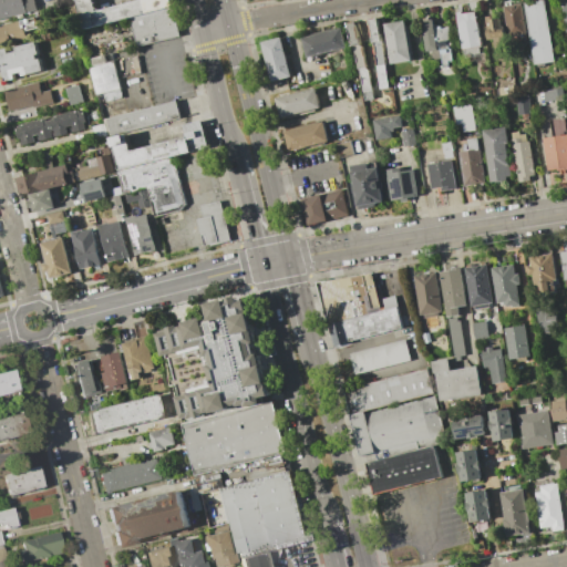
[(0,0),(33,0),(35,9),(24,11),(24,12),(0,18),(0,0)]
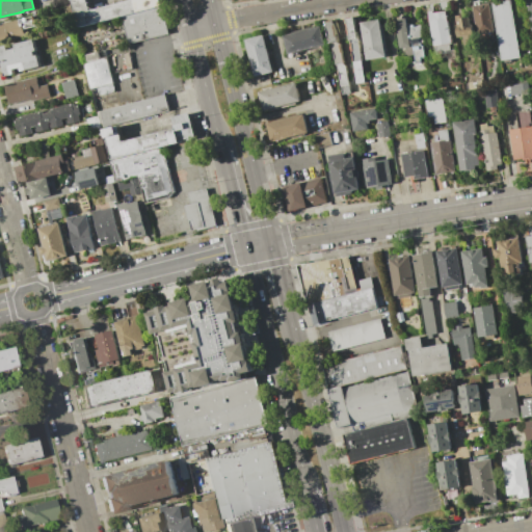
[(88,0),(74,0),(81,27),(123,17),(162,6),(160,0),(129,0),(91,9),(88,0)]
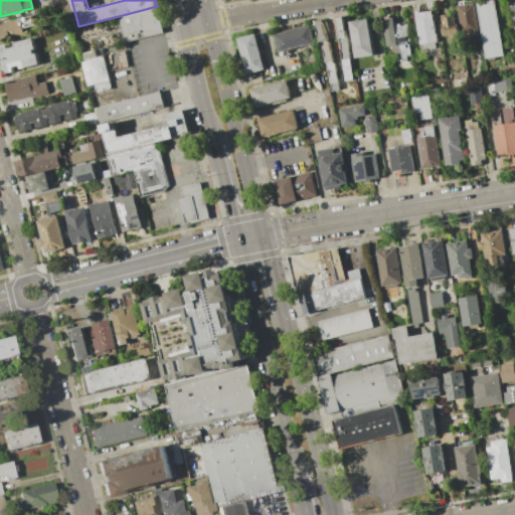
[(489,0),(495,0),(504,55),(493,57),(493,59),(486,60),(477,2),(489,0)]
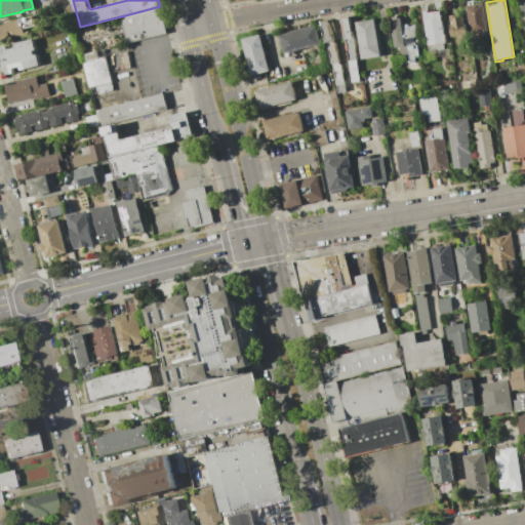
[(482,2),(487,32),(470,34),(466,5),(482,2)]
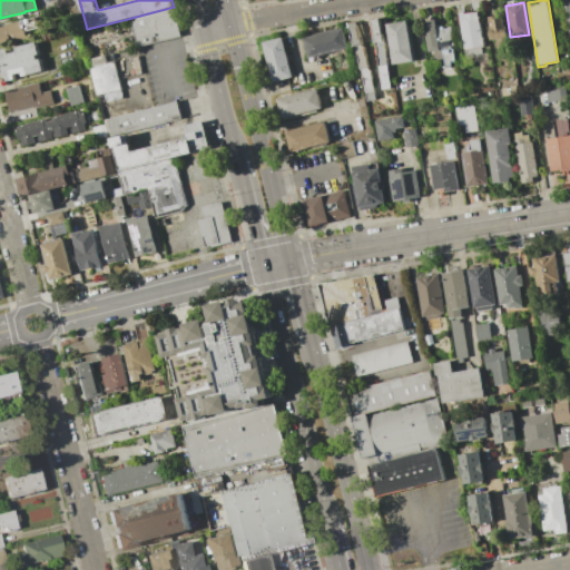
[(182,36),(174,7),(131,18),(139,47),(182,36)]
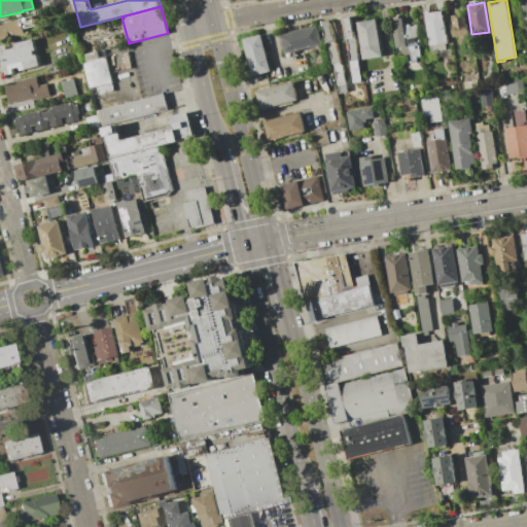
[(427,10),(428,11),(441,9),(446,42),(429,45),(423,11),(427,10)]
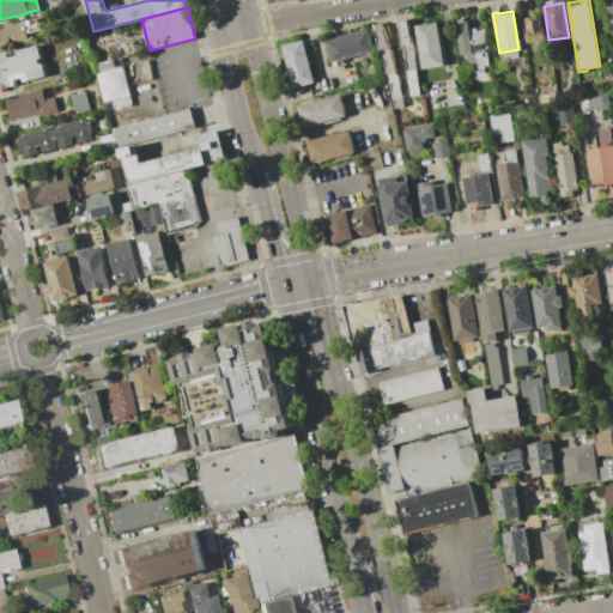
[(523,28),(523,18),(532,17),(533,19),(539,19),(540,28),(544,28),(546,50),(532,52),(530,42),(525,42),(522,28),(523,28)]
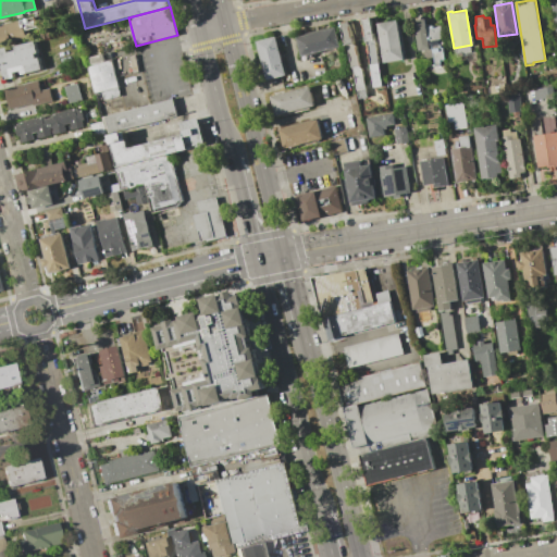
[(0,24),(20,20),(21,21),(34,16),(37,27),(23,31),(25,38),(11,41),(11,44),(0,46),(0,24)]
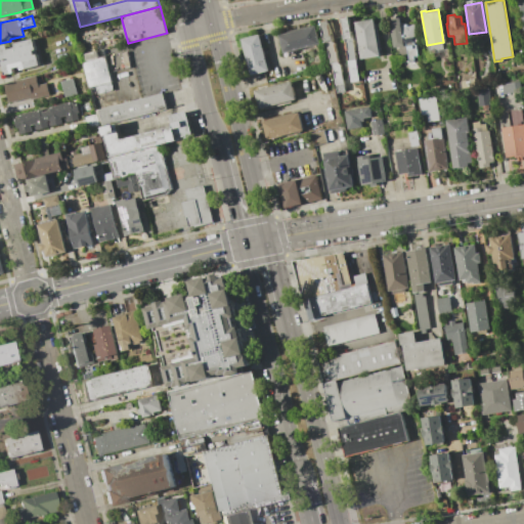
[(349,16),(355,58),(358,80),(350,82),(343,33),(341,17),(349,16)]
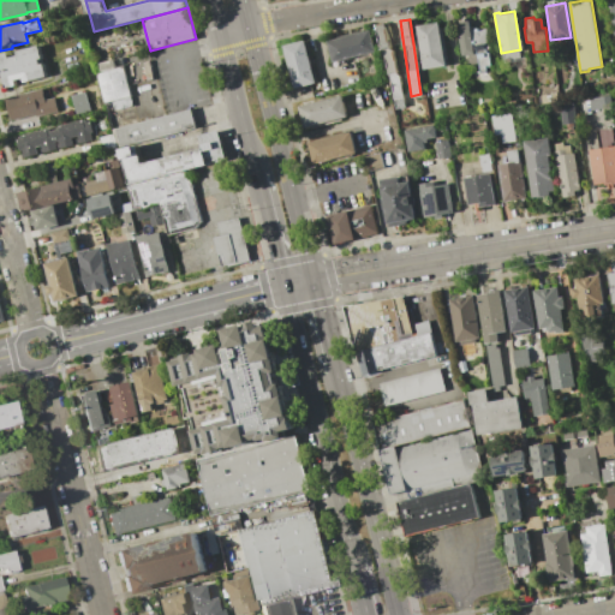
[(469,21),(470,30),(484,28),(489,49),(485,49),(485,53),(488,53),(489,65),(484,65),(485,71),(479,72),(478,63),(470,64),(469,61),(467,61),(466,57),(469,57),(469,54),(461,55),(455,23),(469,21)]
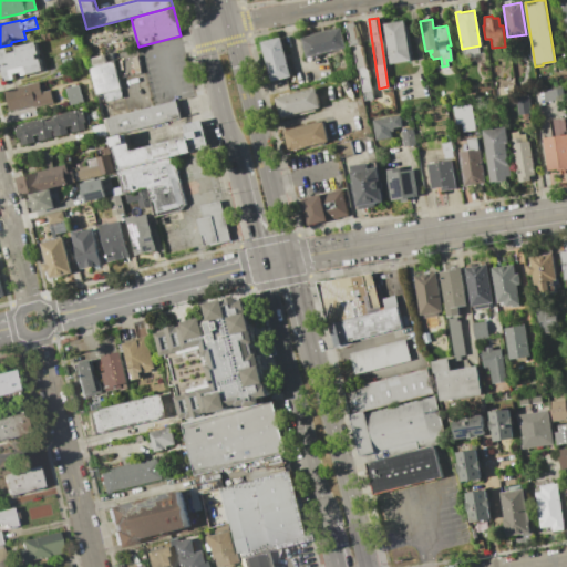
[(403,20),(410,60),(390,63),(383,23),(403,20)]
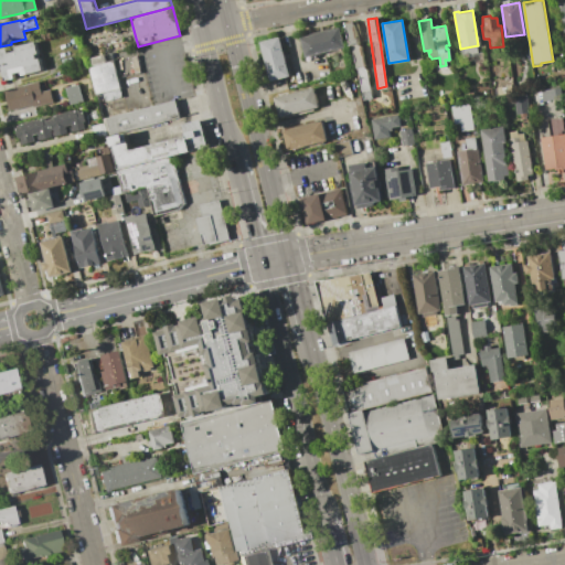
[(354,21),(354,25),(353,25),(355,38),(358,38),(360,55),(361,55),(363,66),(365,68),(371,97),(362,98),(356,67),(355,68),(351,45),(350,45),(345,22),(354,21)]
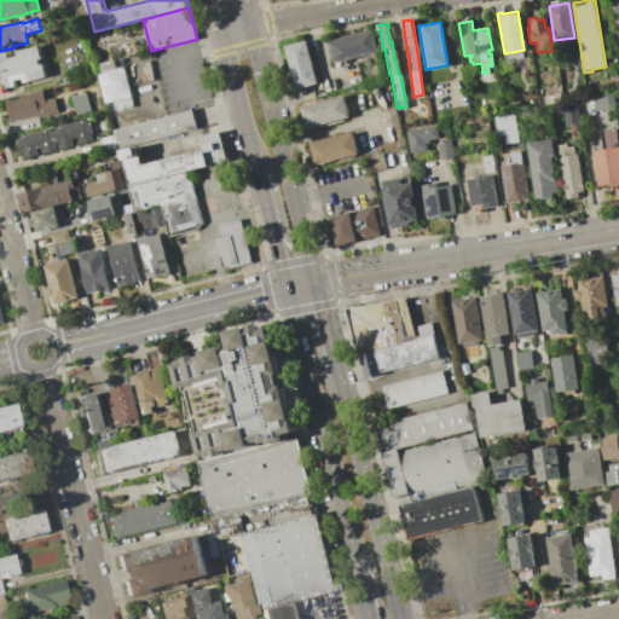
[(372,30),(377,52),(334,63),(328,41),(372,30)]
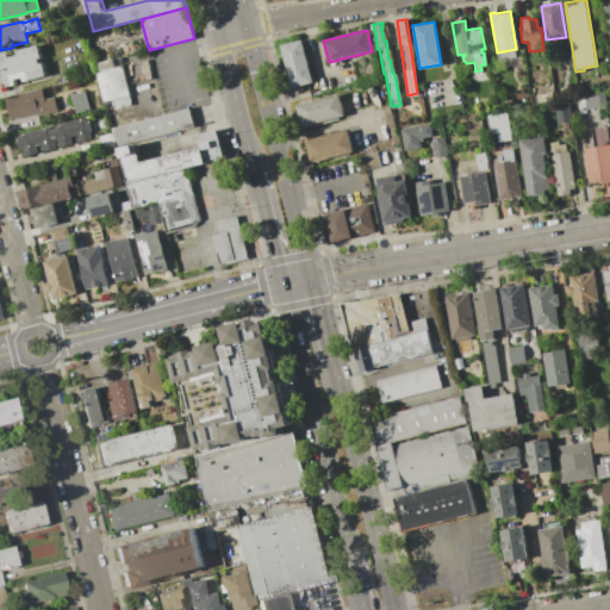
[(281,51),(280,45),(302,39),(312,81),(291,87),(290,81),(287,82),(279,51),(281,51)]
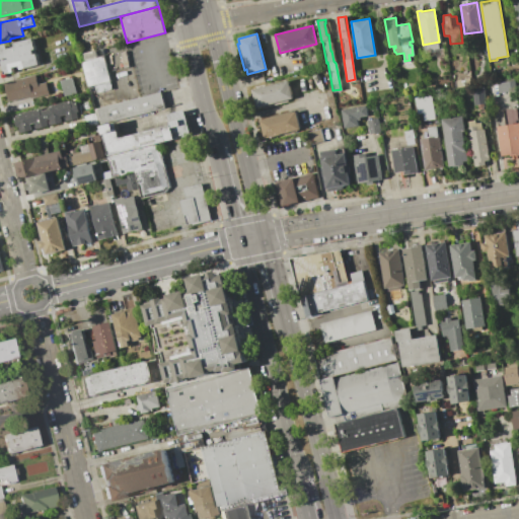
[(0,45),(5,44),(6,49),(15,47),(14,43),(31,38),(34,50),(31,51),(32,54),(35,54),(38,65),(20,69),(18,65),(11,67),(12,72),(3,74),(0,62),(0,45)]
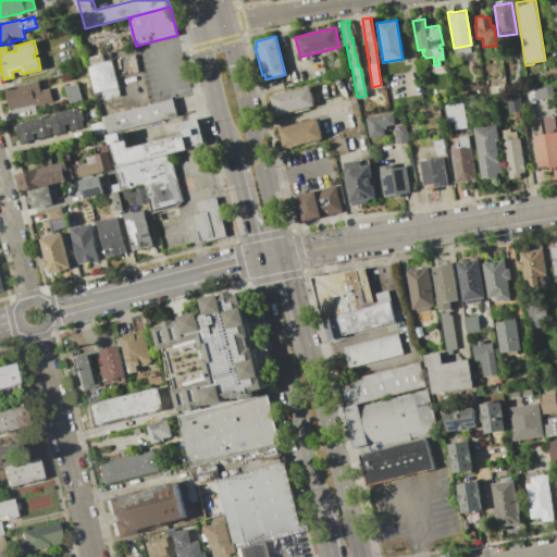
[(89,65),(87,58),(109,52),(120,96),(102,100),(100,93),(94,94),(86,66),(89,65)]
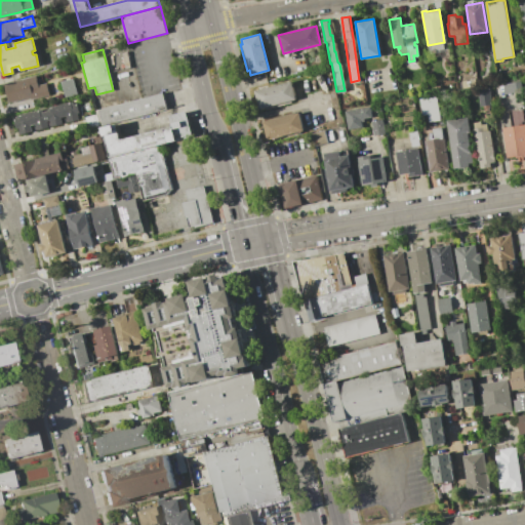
[(36,76),(38,85),(46,83),(48,94),(31,98),(30,97),(8,103),(3,84),(36,76)]
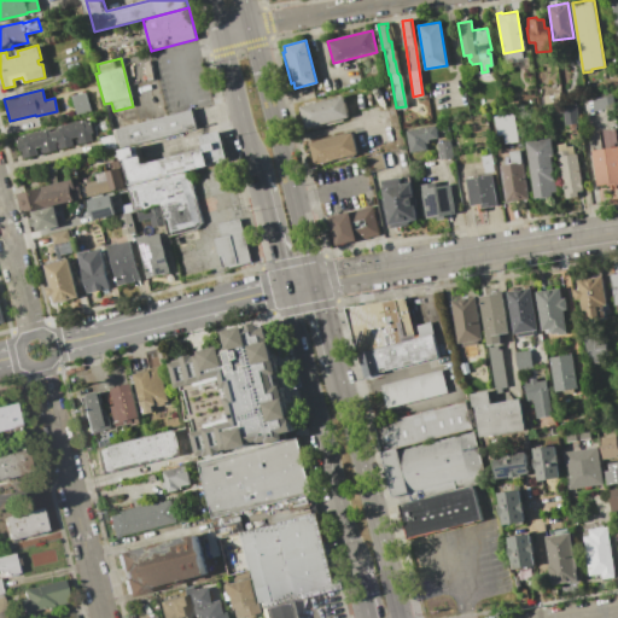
[(70,95),(85,92),(89,111),(75,115),(70,95)]
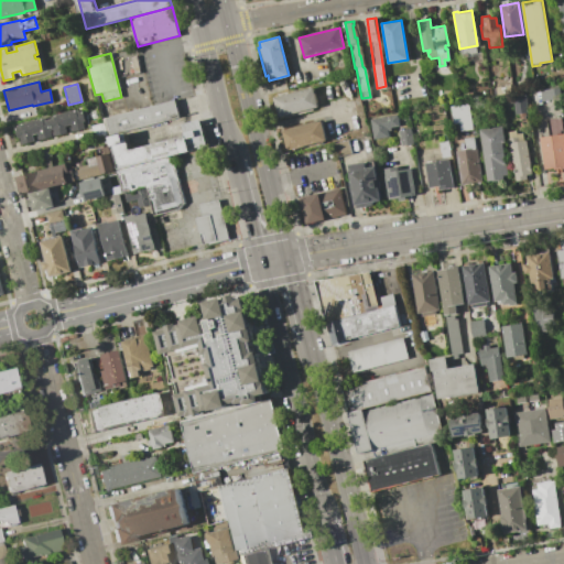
[(313,87),(317,107),(311,108),(312,110),(283,117),(283,116),(278,117),(273,97),(313,87)]
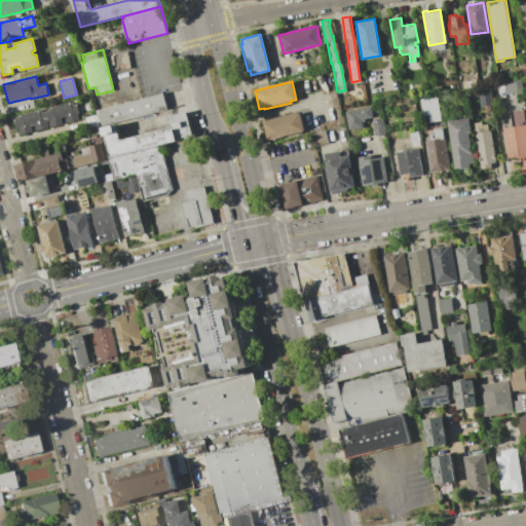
[(503,84),(520,81),(522,91),(505,95),(503,84)]
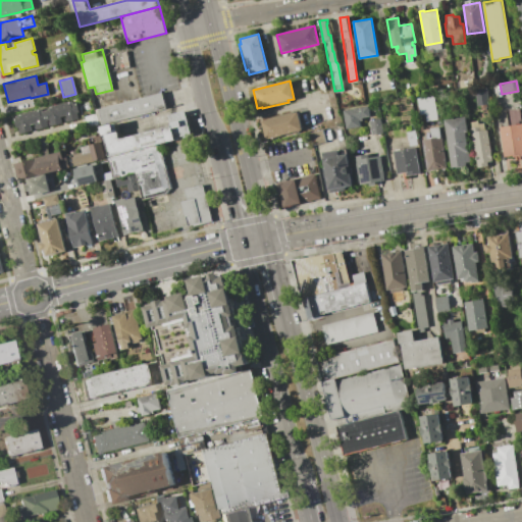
[(485,87),(487,104),(484,104),(485,110),(478,111),(478,105),(476,105),(474,89),(485,87)]
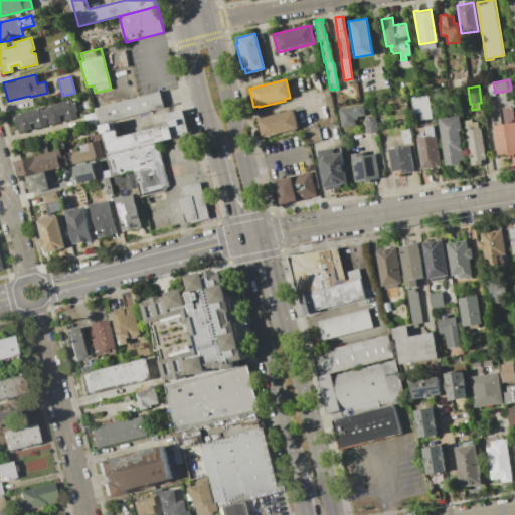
[(159,92),(163,107),(97,123),(93,108),(159,92)]
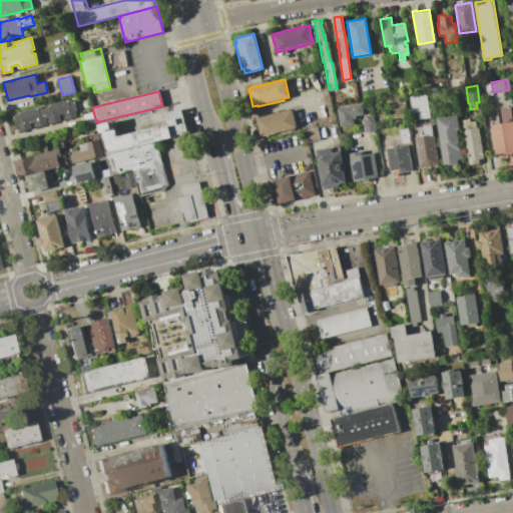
[(426,93),(430,117),(418,118),(417,111),(412,111),(410,95),(426,93)]
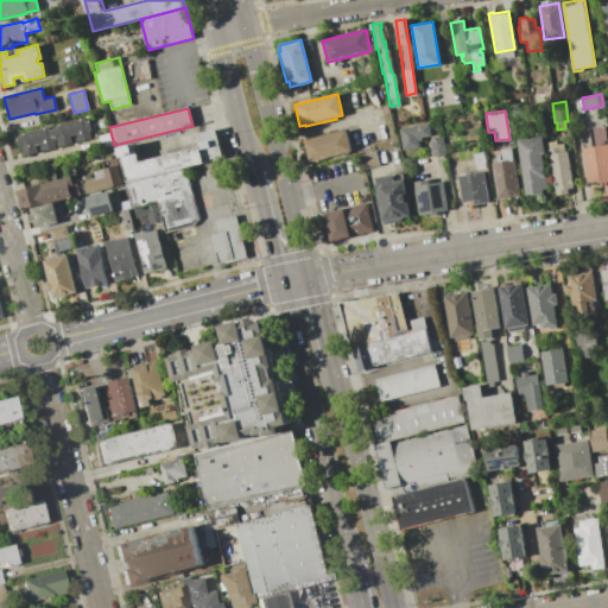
[(46,127),(46,130),(58,127),(57,124),(88,116),(92,131),(89,132),(92,139),(78,141),(76,135),(70,137),(73,144),(59,147),(57,140),(55,140),(56,147),(43,151),(42,144),(35,145),(37,152),(24,156),(21,149),(19,150),(16,135),(46,127)]
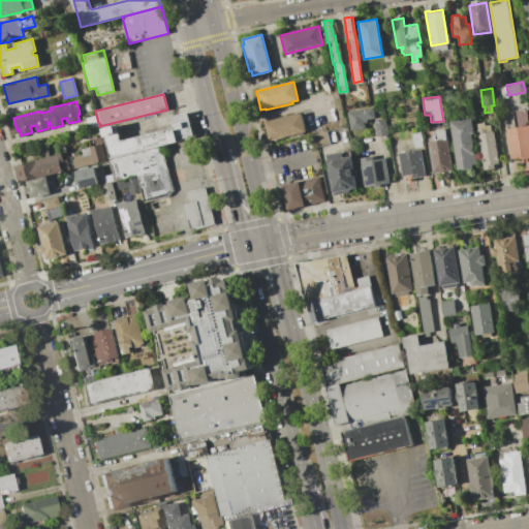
[(372,107),(374,119),(362,120),(364,128),(349,130),(347,112),(372,107)]
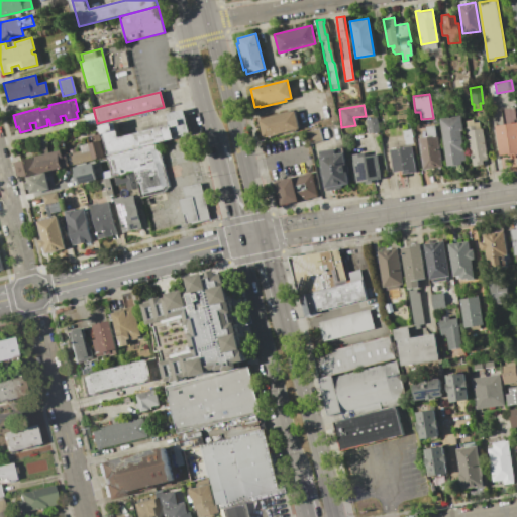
[(514,106),(516,128),(516,151),(498,154),(494,125),(503,124),(501,108),(514,106)]
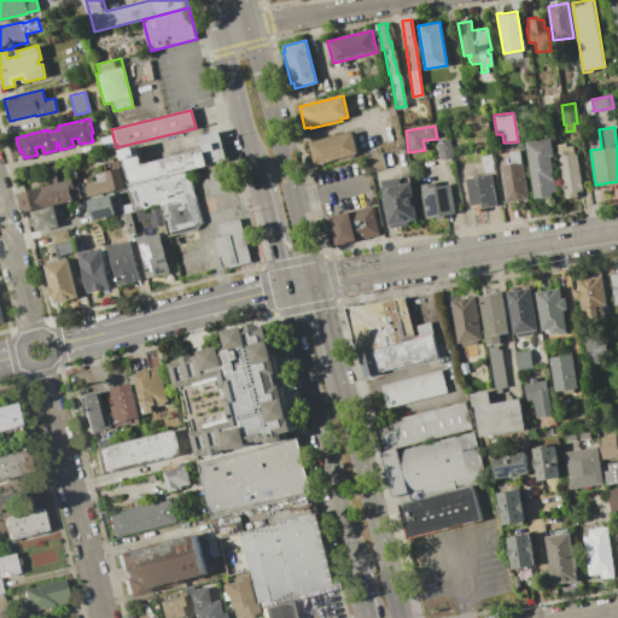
[(138,145),(143,163),(203,147),(199,134),(219,129),(226,159),(217,162),(216,159),(211,161),(213,164),(187,170),(130,185),(121,149),(138,145)]
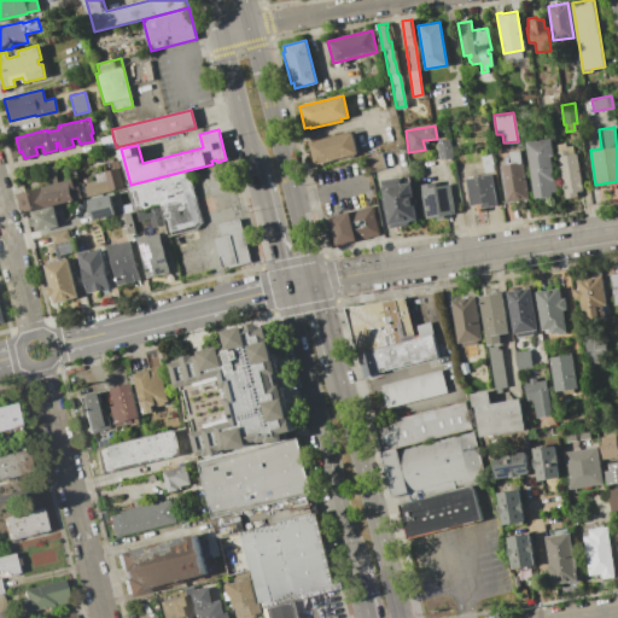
[(309,144),(308,143),(353,133),(357,153),(314,164),(310,151),(308,151),(307,145),(309,144)]
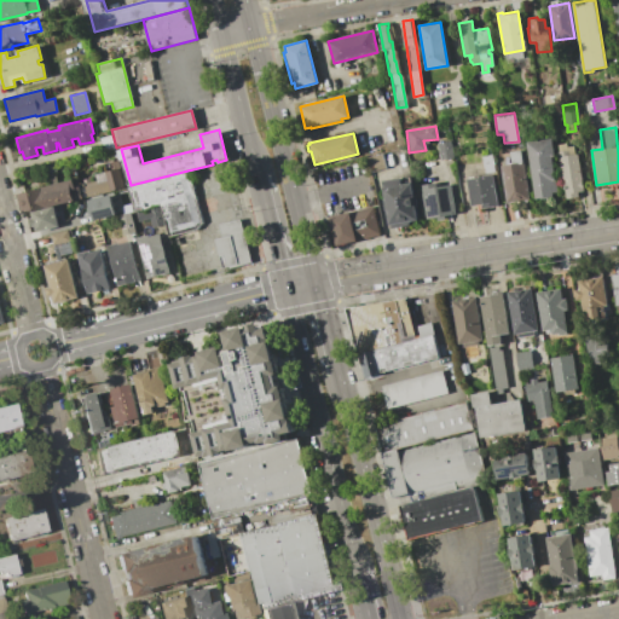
[(553,137),(555,155),(553,156),(557,191),(553,191),(554,196),(544,197),(536,198),(527,140),(553,137)]
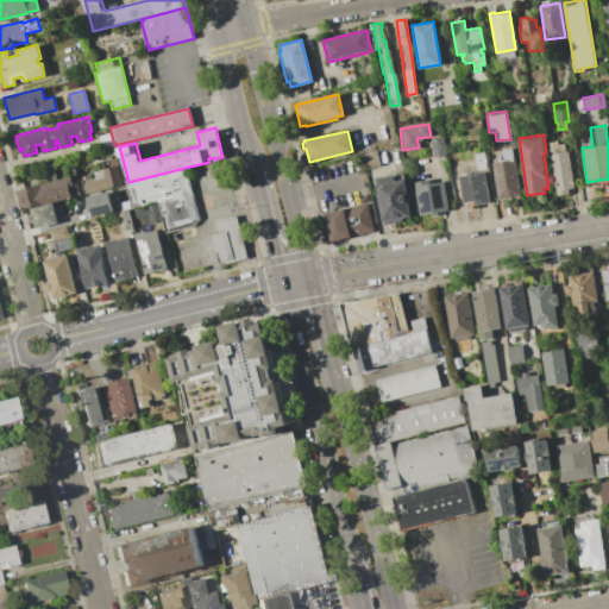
[(443,138),(445,155),(432,157),(429,140),(443,138)]
